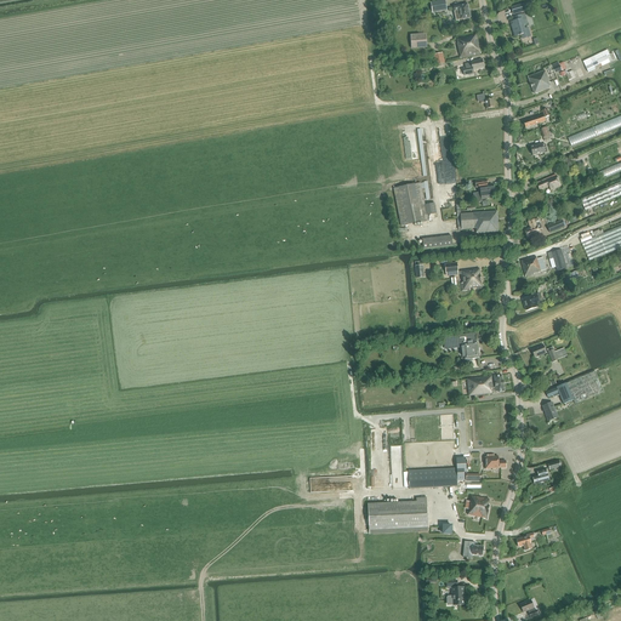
[(524,4),(512,7),(513,15),(528,10),(527,5),(533,4),(531,0),(528,0),(524,3),(524,4)]
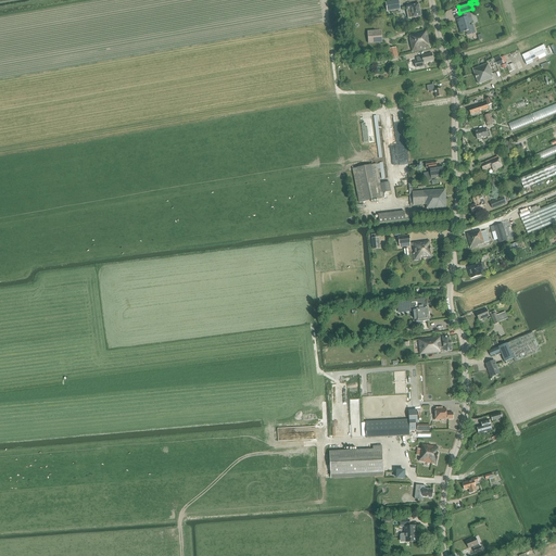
[(396,4),(396,1),(387,3),(388,12),(401,10),(400,4),(396,4)]
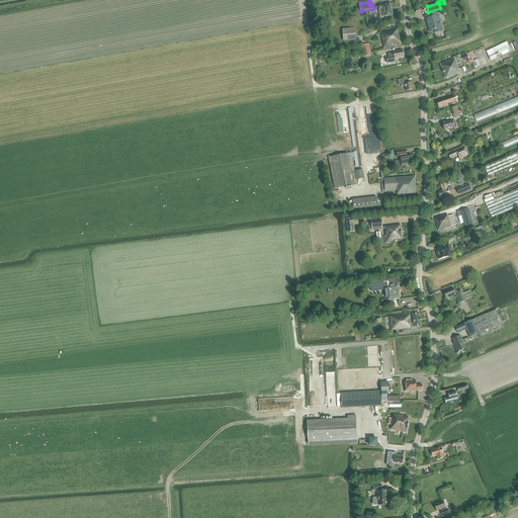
[(378,5),(379,9),(382,8),(384,16),(393,14),(390,3),(378,5)]
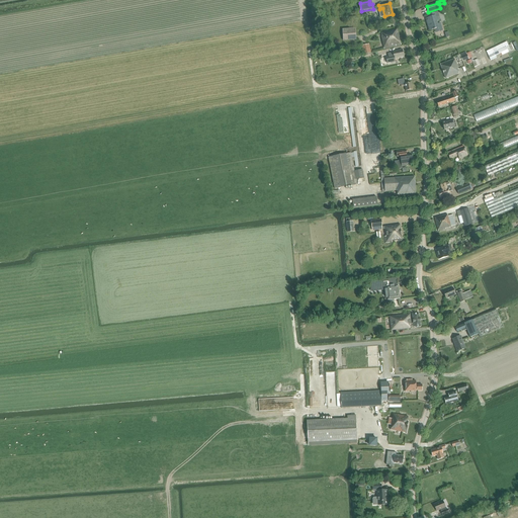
[(426,18),(429,30),(435,28),(436,32),(442,30),(440,23),(437,24),(436,21),(439,20),(437,12),(432,14),(432,13),(428,14),(429,17),(426,18)]
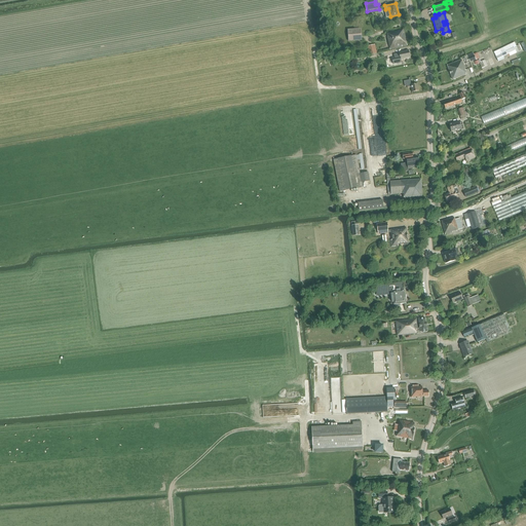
[(388,37),(387,37),(390,49),(407,45),(403,29),(387,33),(388,37)]
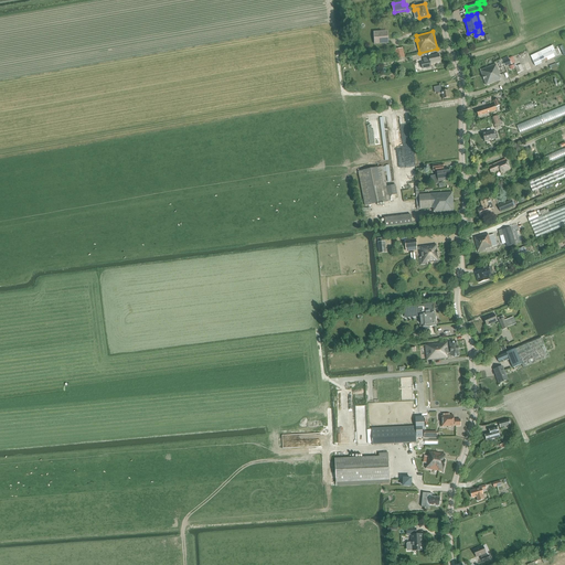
[(390,44),(388,32),(374,33),(375,45),(390,44)]
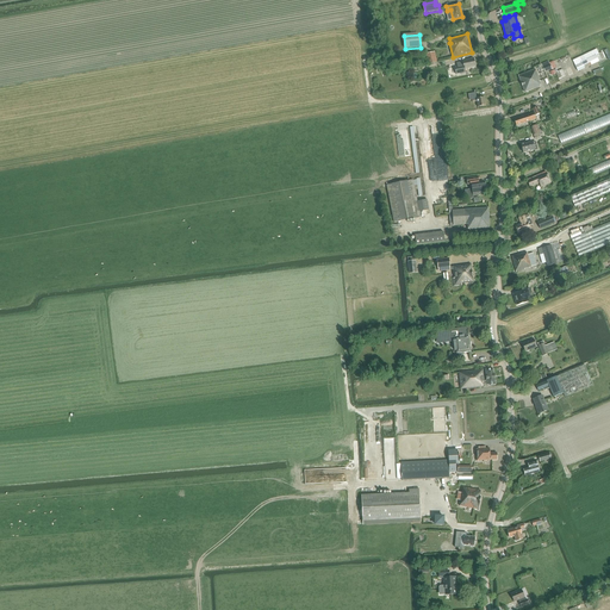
[(437,63),(434,51),(425,54),(429,66),(437,63)]
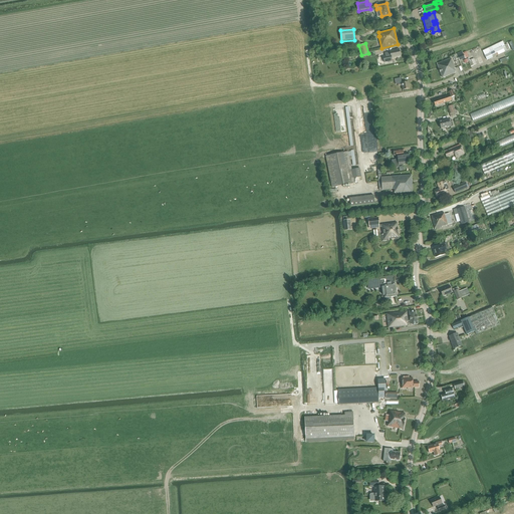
[(494,51),(485,55),(487,60),(504,52),(502,46),(494,50),(494,51)]
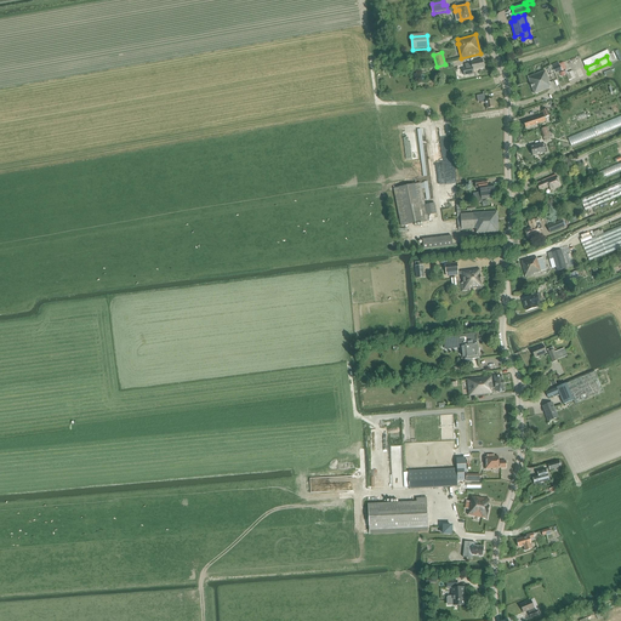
[(471,62),(471,63),(465,64),(466,68),(462,68),(465,75),(473,74),(473,70),(484,68),(482,60),(471,62)]
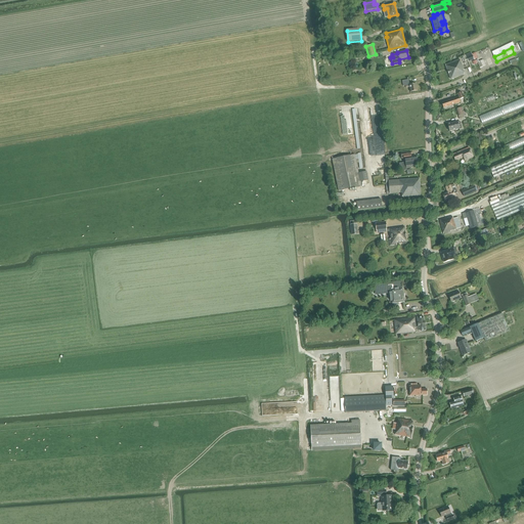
[(471,52),(463,56),(465,61),(467,60),(468,61),(474,59),(471,52)]
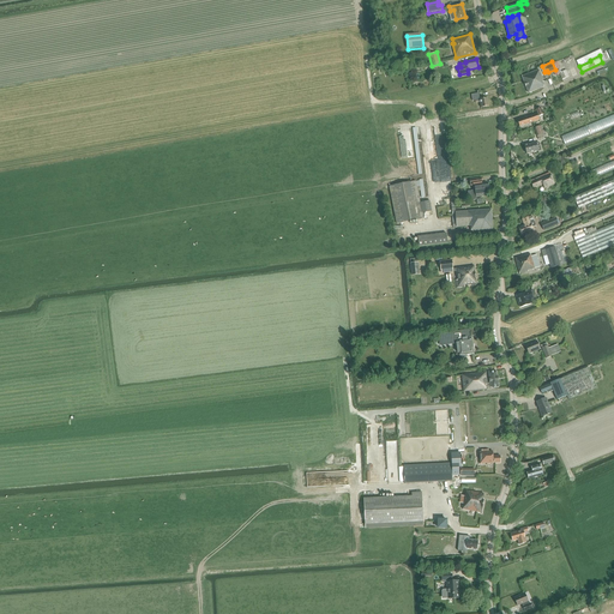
[(522,76),(528,92),(545,86),(542,82),(543,82),(539,70),(522,76)]
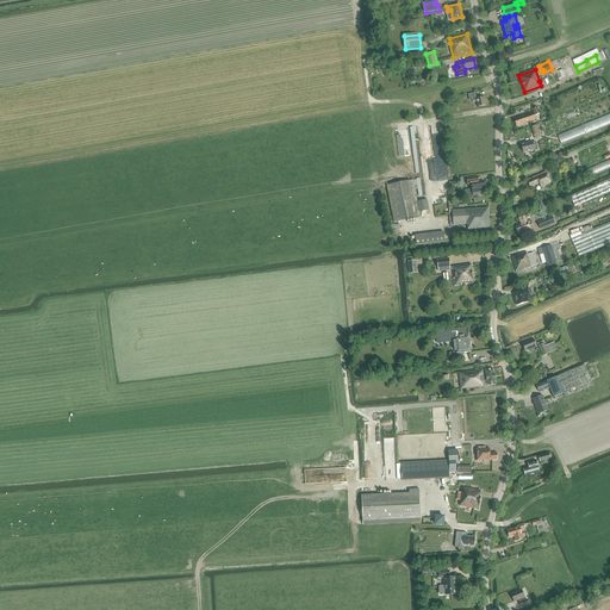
[(468,94),(470,100),(472,99),(472,103),(477,101),(478,106),(486,105),(485,98),(477,99),(475,93),(468,94)]
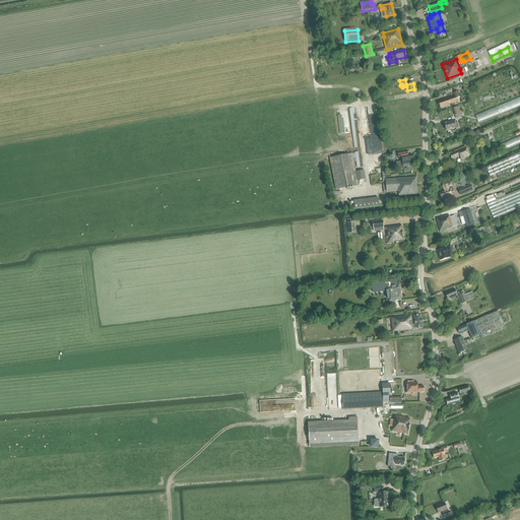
[(455,96),(439,102),(440,107),(457,102),(455,99),(460,96),(458,91),(454,92),(455,96)]
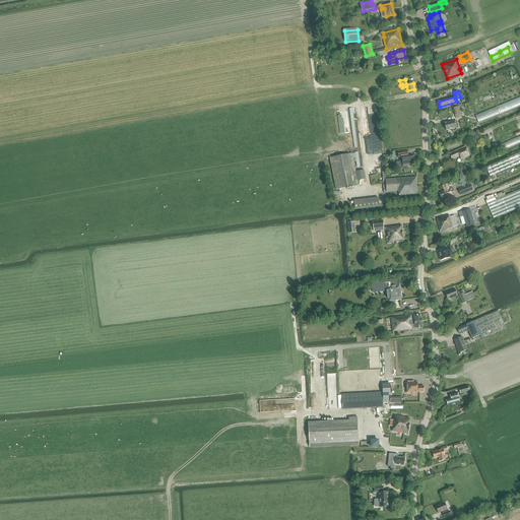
[(476,122),(519,106),(519,96),(473,114),(476,122)]
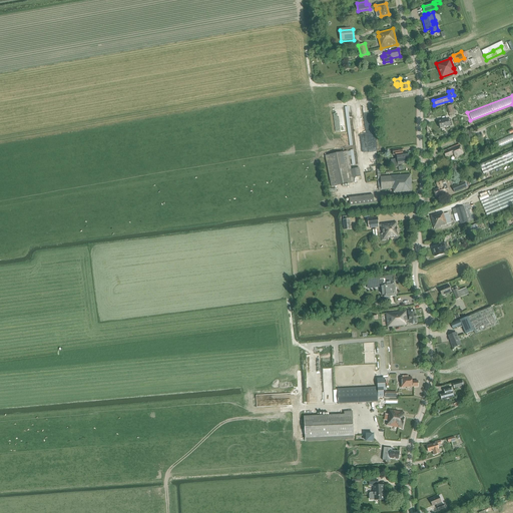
[(376,153),(372,105),(362,106),(362,110),(356,110),(358,140),(363,139),(363,143),(366,143),(367,153),(376,153)]
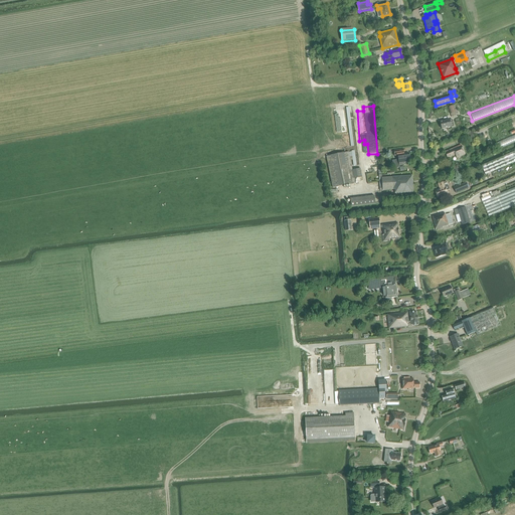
[(448,108),(452,117),(457,116),(456,113),(453,106),(448,108)]
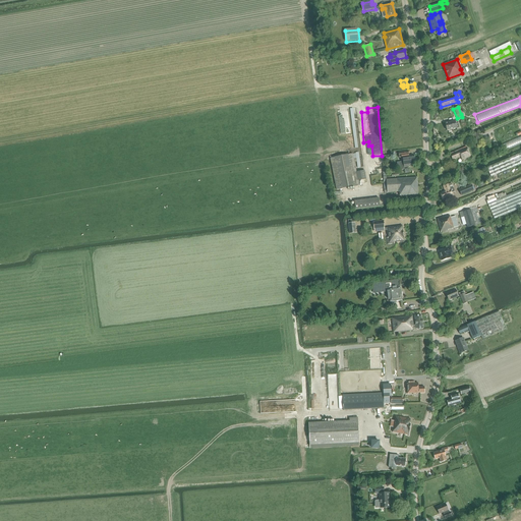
[(339,115),(339,133),(347,133),(347,127),(343,127),(343,123),(346,123),(346,115),(339,115)]
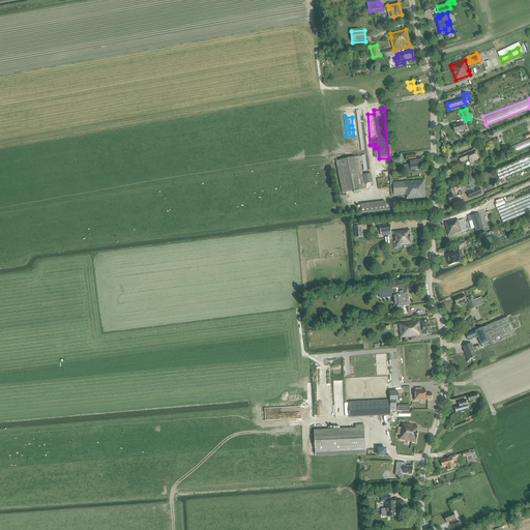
[(463,123),(452,125),(454,134),(465,130),(467,129),(465,123),(463,123)]
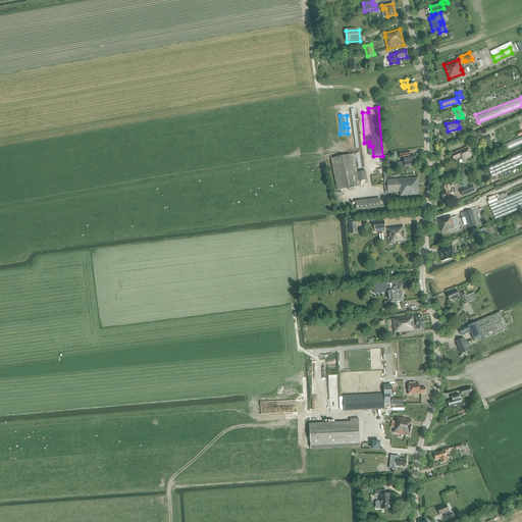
[(518,122),(494,132),(498,139),(521,129),(518,122)]
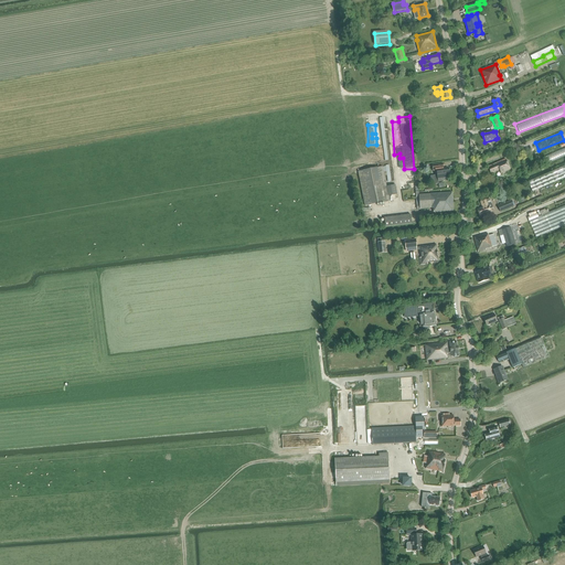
[(564,146),(543,156),(546,163),(564,155),(564,146)]
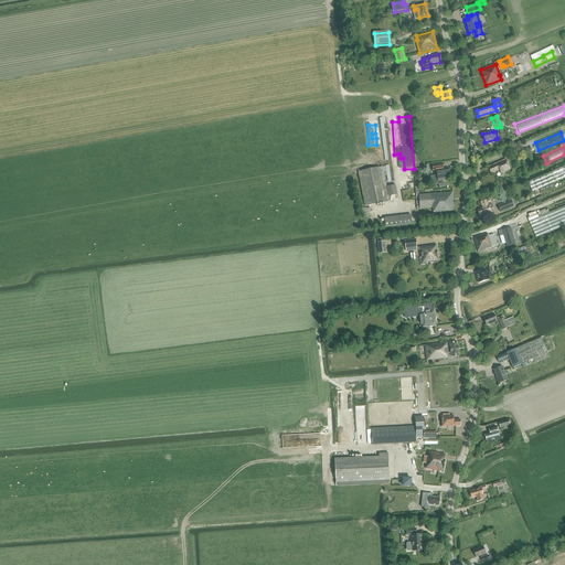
[(488,167),(491,173),(500,170),(501,173),(510,169),(505,159),(488,167)]
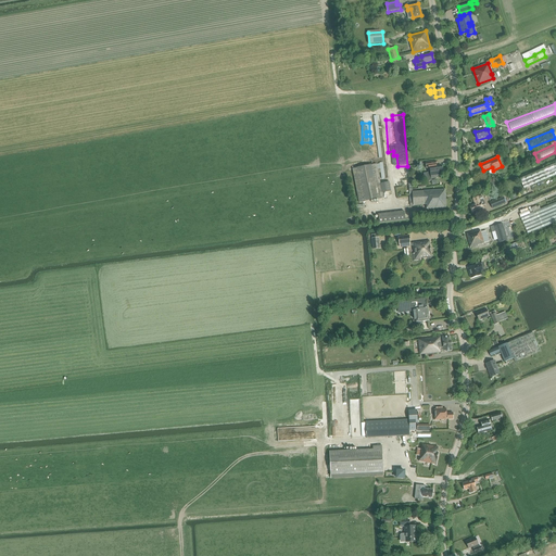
[(432,178),(445,176),(443,165),(438,166),(437,161),(427,162),(427,168),(431,167),(431,172),(428,173),(429,181),(432,180),(432,178)]
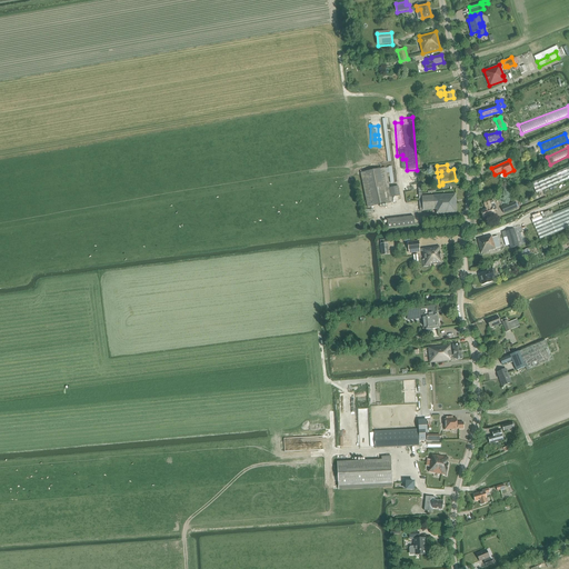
[(568,167),(532,183),(536,193),(568,179),(568,167)]
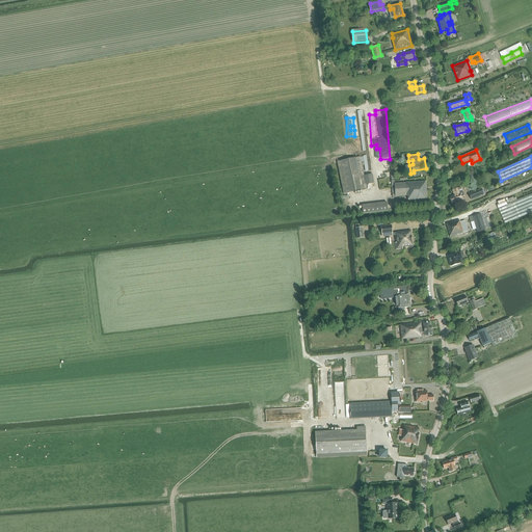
[(361,157),(337,161),(344,193),(367,189),(366,184),(364,176),(362,165),(361,157)]
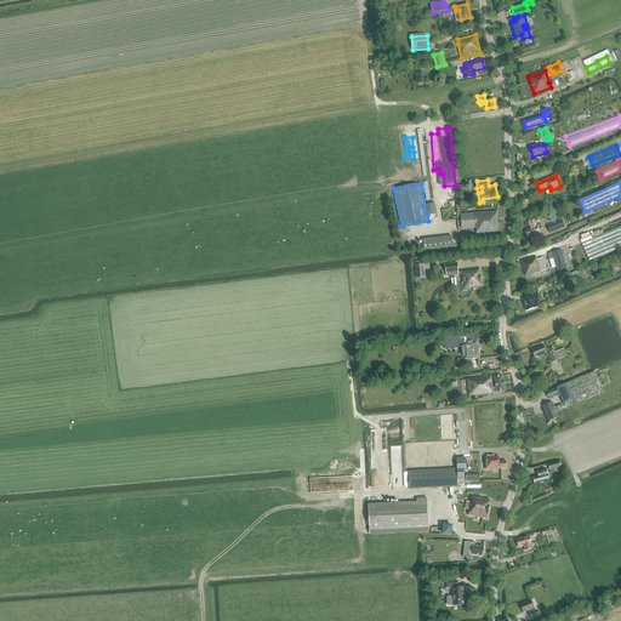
[(434,204),(425,205),(427,215),(437,214),(434,204)]
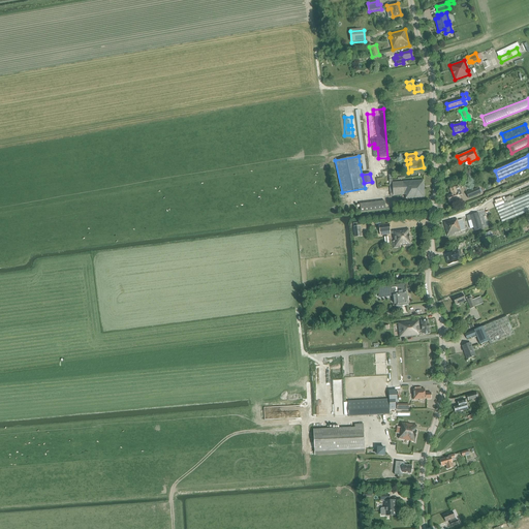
[(393,182),(394,195),(406,194),(406,199),(425,198),(424,180),(393,182)]
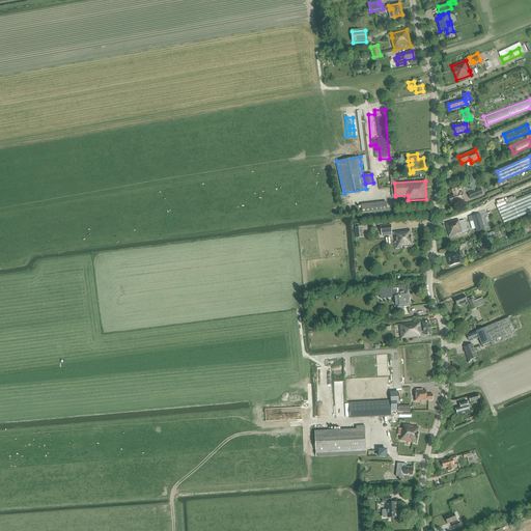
[(449,197),(451,203),(460,199),(459,197),(464,195),(459,187),(451,190),(453,195),(449,197)]
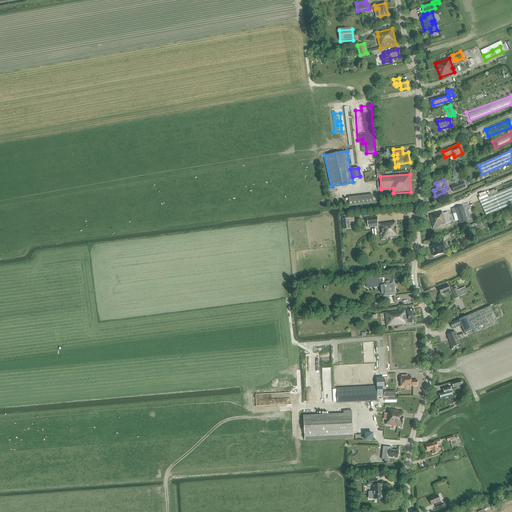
[(451,187),(453,192),(466,187),(463,182),(451,187)]
